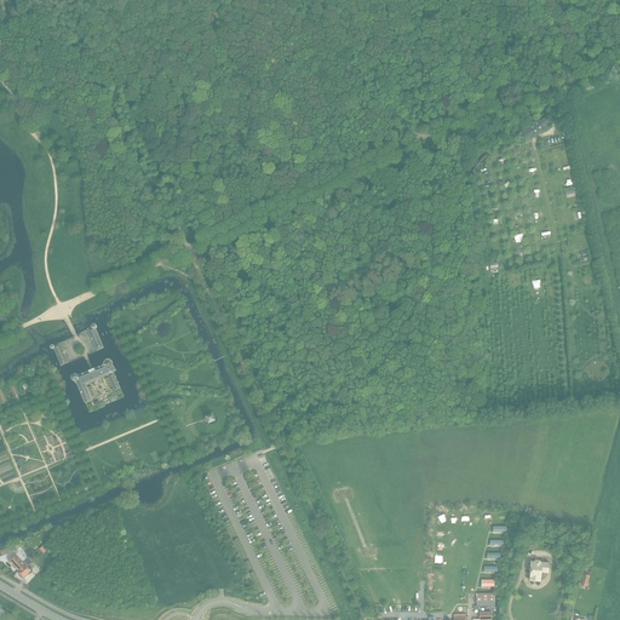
[(539,121),(538,120),(520,133),(524,139),(533,133),(534,136),(544,127),(543,126),(550,121),(546,116),(539,121)]
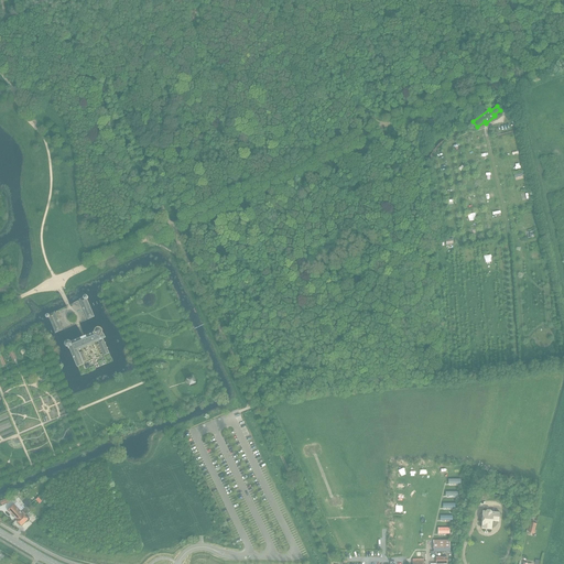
[(88,318),(95,316),(87,299),(88,297),(88,296),(87,295),(86,294),(85,294),(84,294),(83,295),(83,296),(83,297),(79,299),(88,318)]
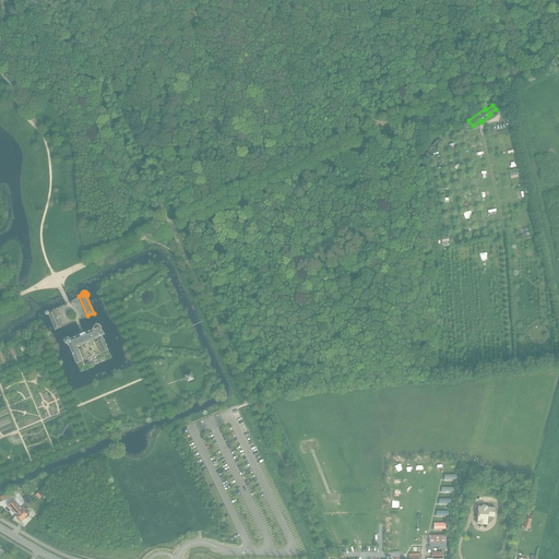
[(55,330),(61,326),(54,309),(49,311),(48,311),(47,310),(46,310),(46,311),(45,312),(45,313),(46,313),(47,314),(48,313),(55,330)]
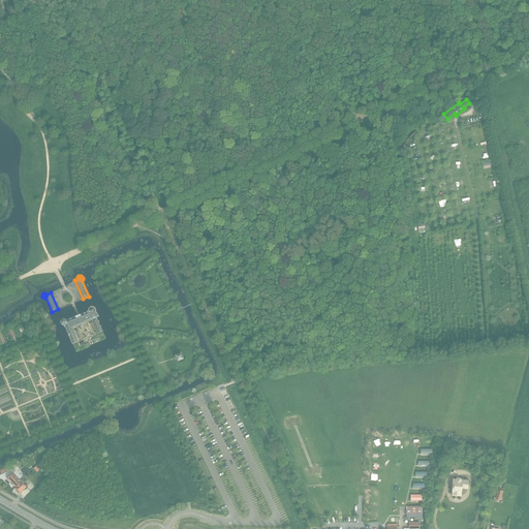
[(79,341),(73,328),(92,319),(97,333),(102,331),(96,317),(99,316),(96,310),(96,309),(96,308),(95,306),(94,306),(93,306),(92,306),(90,307),(90,309),(90,310),(65,320),(65,319),(63,318),(61,319),(60,320),(60,321),(60,323),(61,324),(62,325),(64,324),(65,327),(66,327),(72,343),(79,341)]
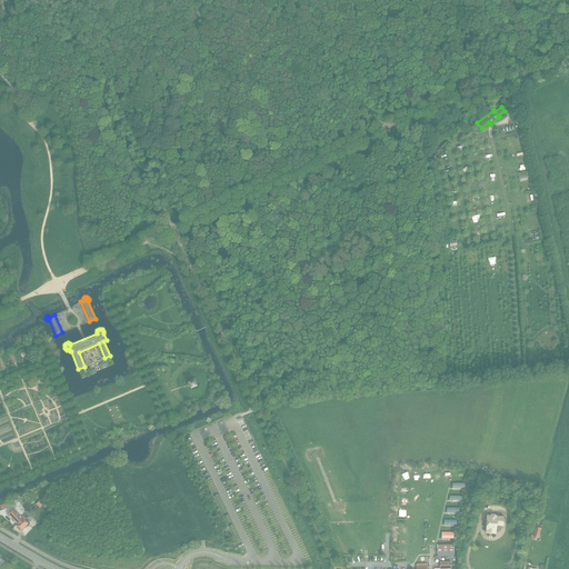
[(197,386),(193,379),(187,381),(190,389),(197,386)]
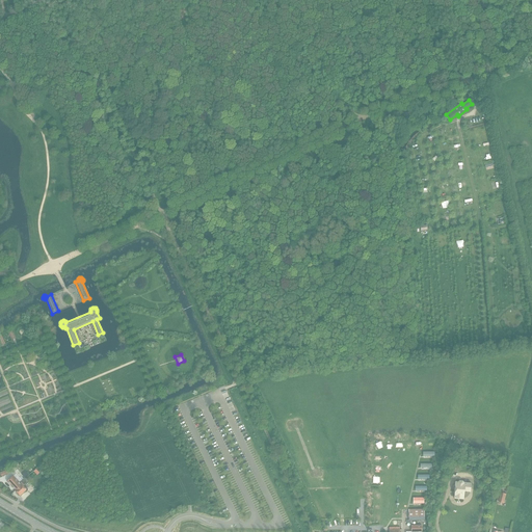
[(477,459),(466,458),(464,467),(476,468),(477,459)]
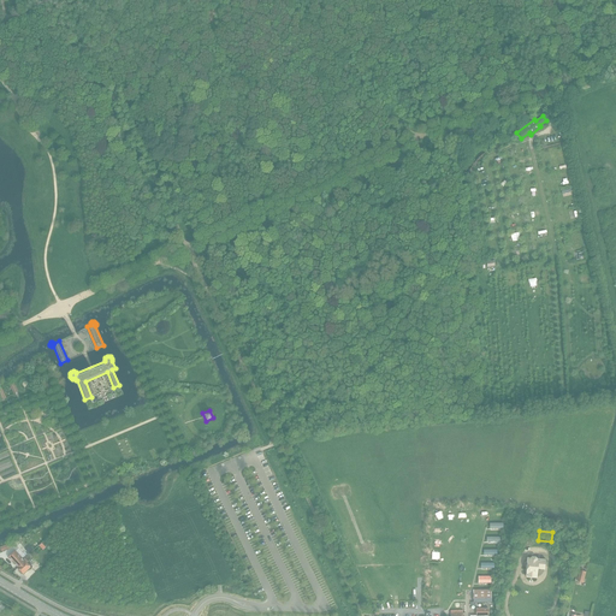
[(9,557),(17,567),(24,561),(23,558),(16,551),(9,557)]
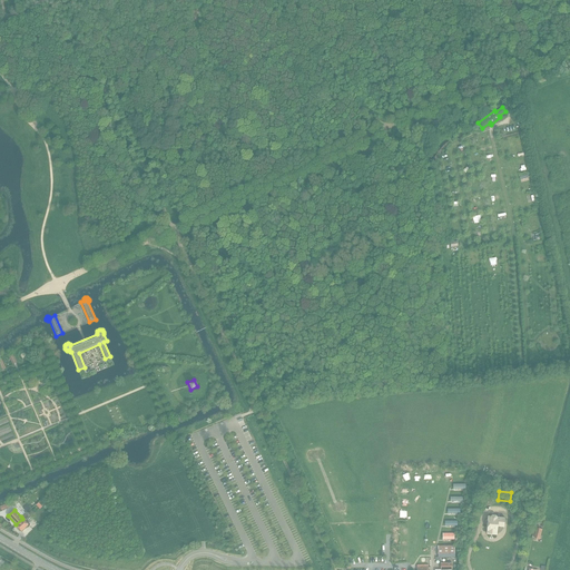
[(22,519),(16,524),(18,528),(17,529),(19,531),(20,530),(22,531),(27,526),(28,527),(29,527),(29,523),(28,522),(27,522),(25,520),(29,517),(25,512),(21,516),(22,517),(21,517),(22,519)]
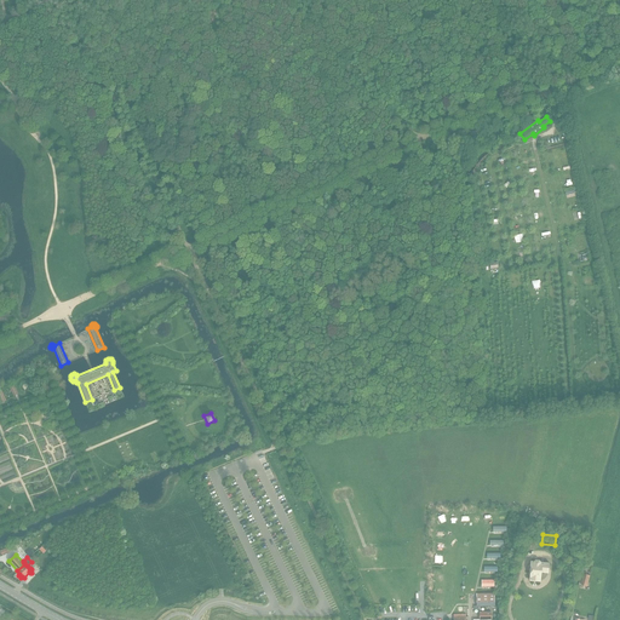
[(549,573),(550,563),(541,562),(539,561),(535,561),(534,562),(530,561),(530,569),(532,569),(530,581),(541,581),(541,573),(549,573)]
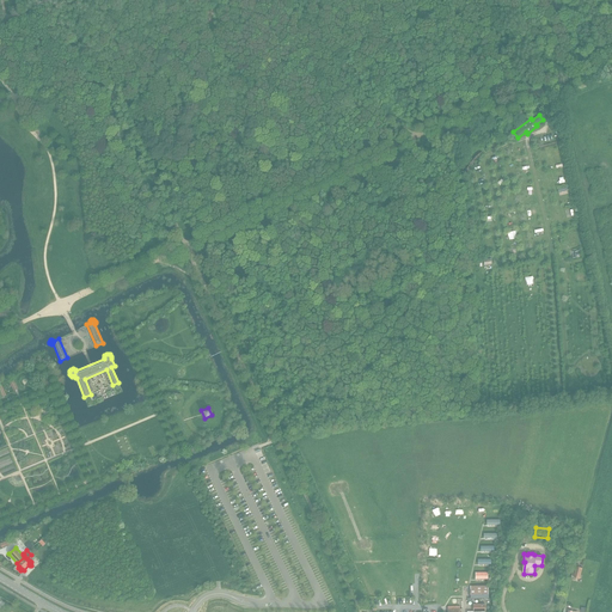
[(471,586),(471,598),(489,598),(489,586),(471,586)]
